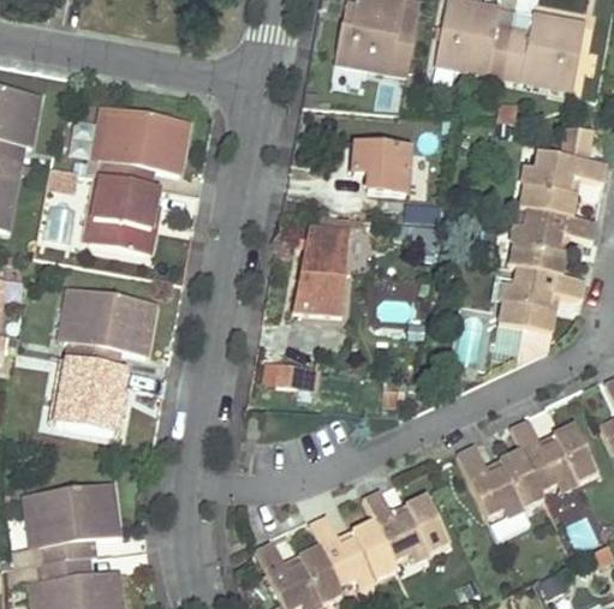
[(333,63),(409,76),(422,3),(407,0),(353,0),(350,25),(340,23),(333,63)]
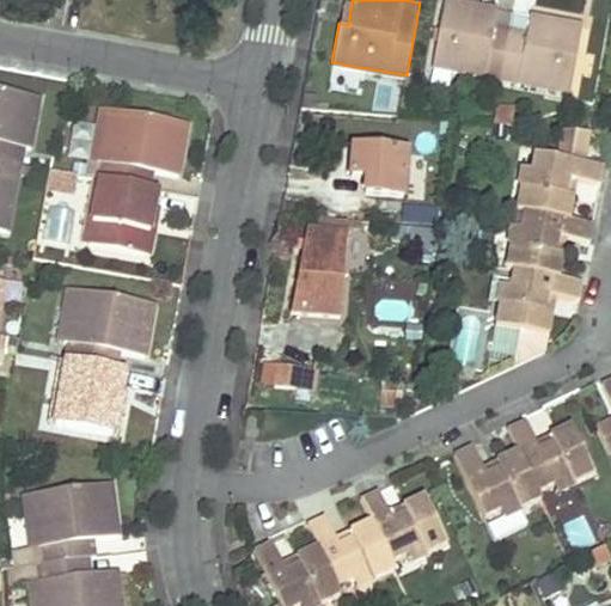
[(431,63),(501,77),(509,28),(492,24),(496,5),(470,0),(443,0),(431,63)]
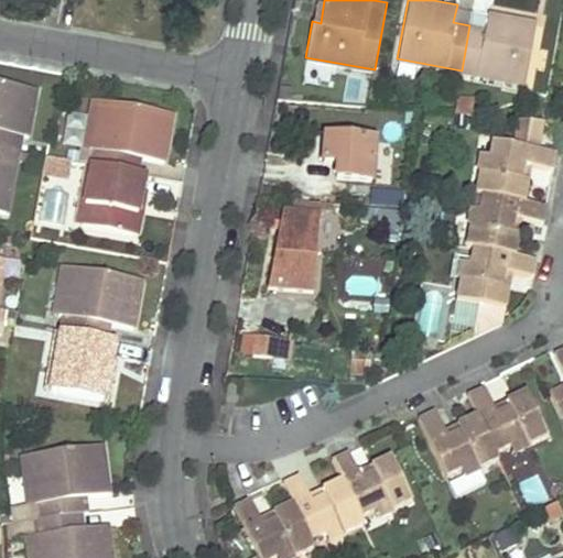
[(473,8),(457,4),(453,22),(469,25),(473,8)]
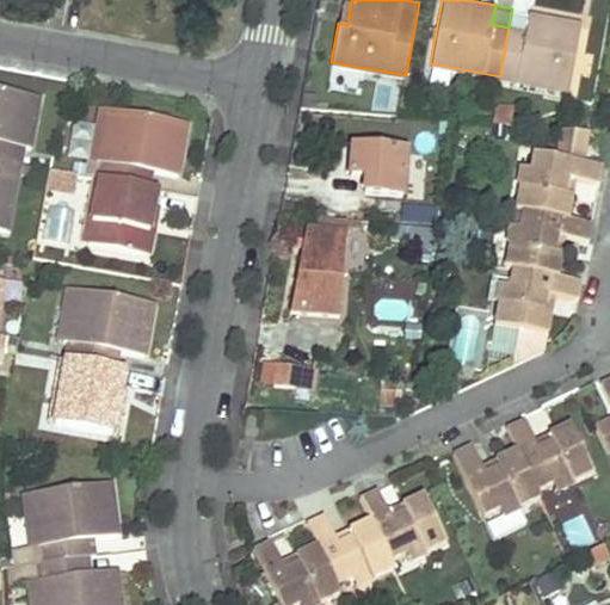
[(509,28),(500,76),(570,88),(580,20),(554,16),(512,8),(509,28)]
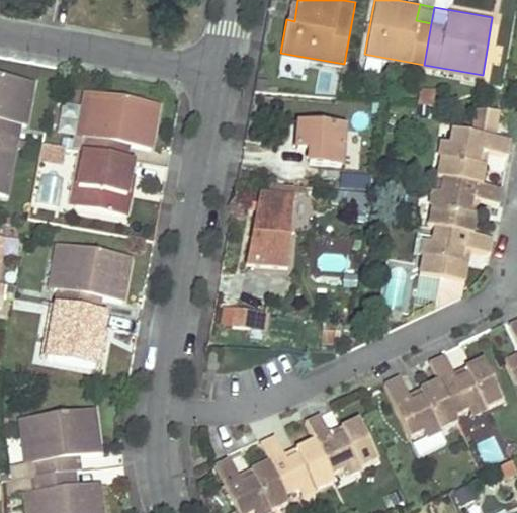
[(0,130),(15,133),(17,120),(25,121),(33,78),(0,72),(0,130)]
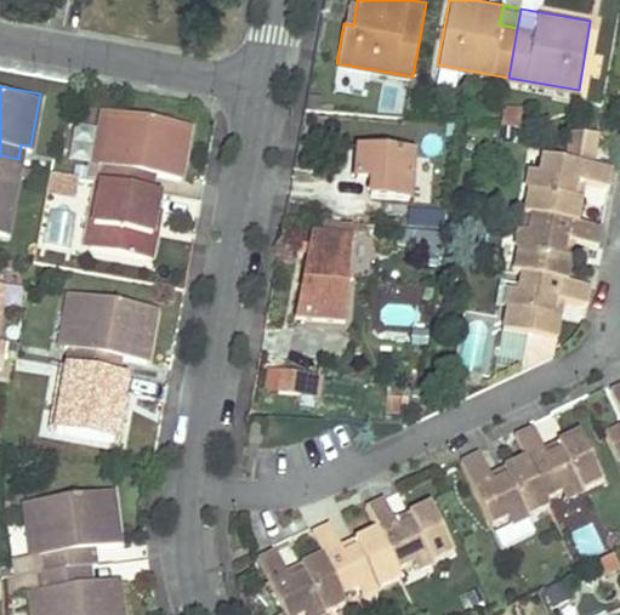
[(523,98),(505,97),(504,120),(522,121),(523,98)]
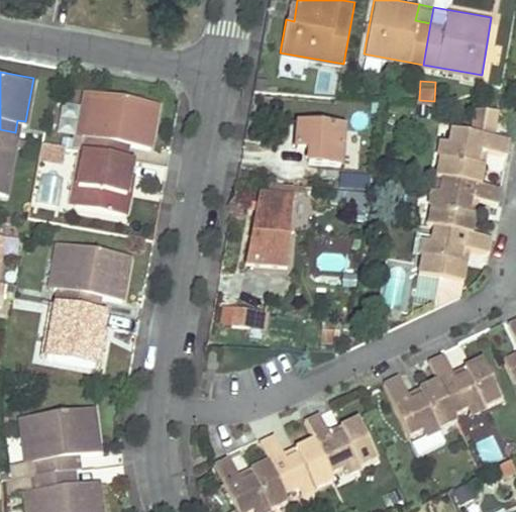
[(91,89),(85,88),(77,131),(83,132),(91,89)]
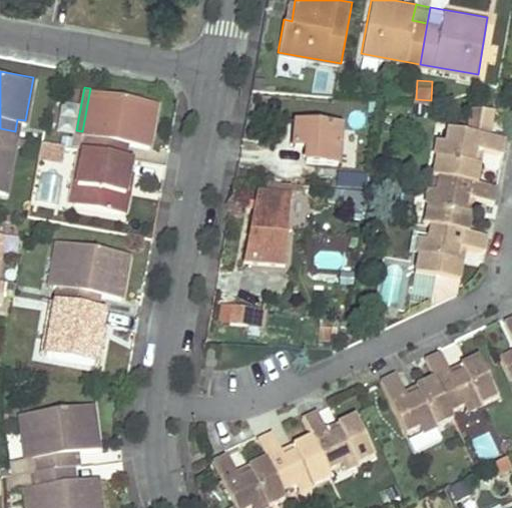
[(87,133),(85,144),(118,150),(120,138),(131,141),(149,143),(158,100),(90,88),(82,131),(87,133)]
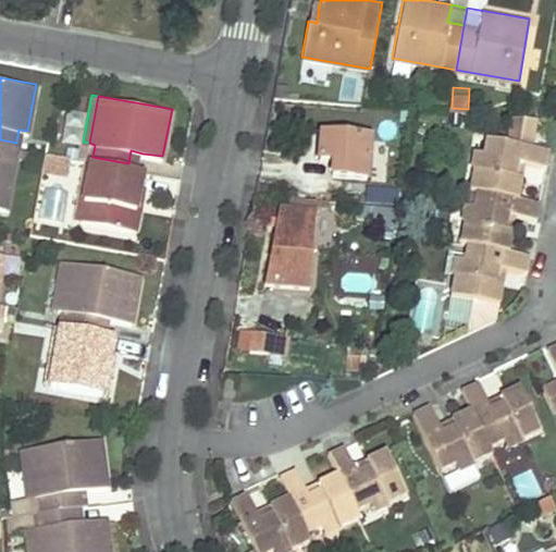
[(510,139),(487,136),(485,151),(482,168),(474,167),(471,187),(478,188),(519,196),(523,175),(516,174),(519,159),(526,160),(547,164),(551,147),(532,144),(536,115),(515,114),(510,139)]
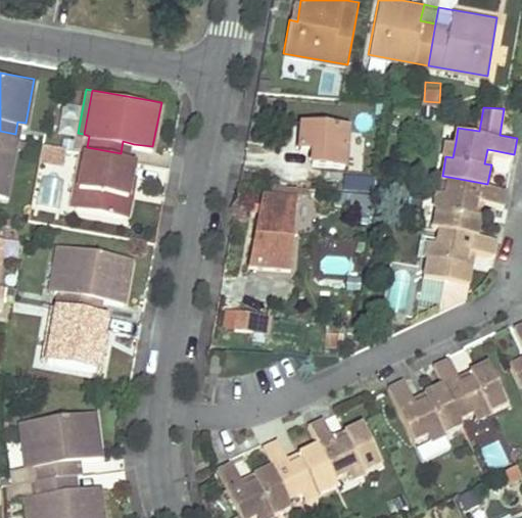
[(312,161),(346,165),(347,126),(300,122),(299,147),(313,147),(312,161)]
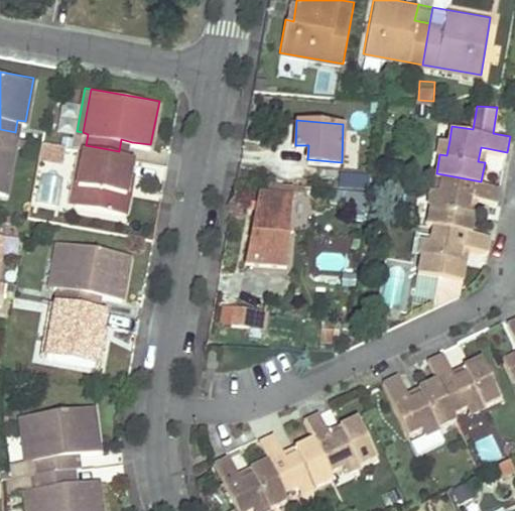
[(0,189),(5,192),(15,132),(0,129),(0,189)]
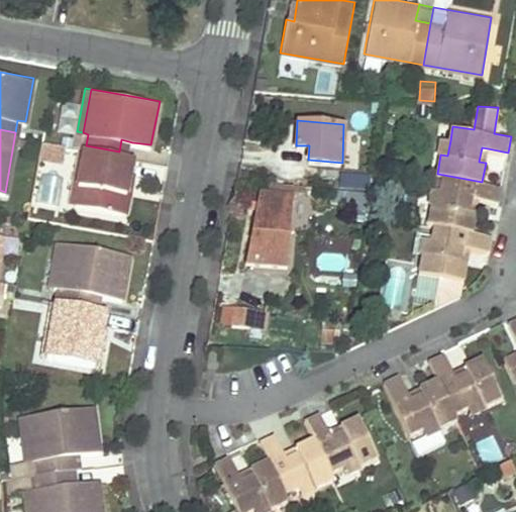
[(447,156),(450,140),(443,138),(440,155),(447,156)]
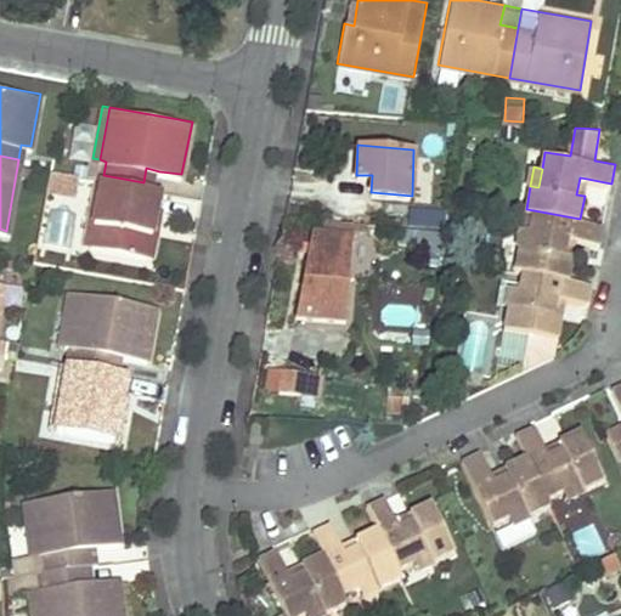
[(159,171),(146,168),(144,182),(154,185),(159,171)]
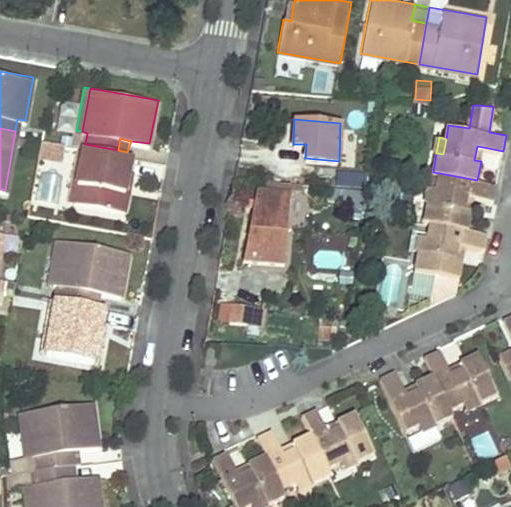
[(85,144),(78,143),(68,199),(75,200),(85,144)]
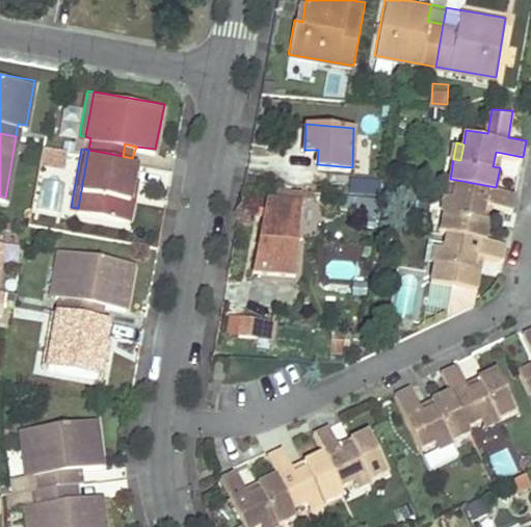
[(88,150),(78,208),(123,216),(131,174),(134,158),(132,158),(123,156),(88,150)]
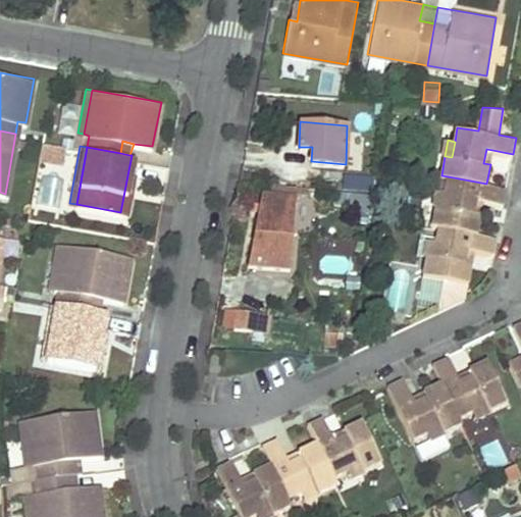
[(490,164),(492,150),(486,149),(483,163),(490,164)]
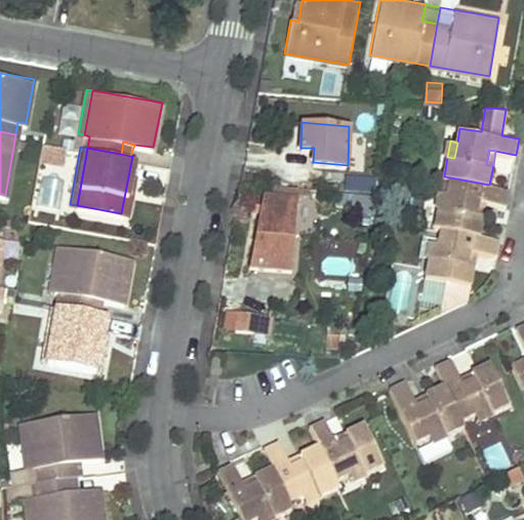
[(376,170),(349,169),(349,183),(376,184),(376,170)]
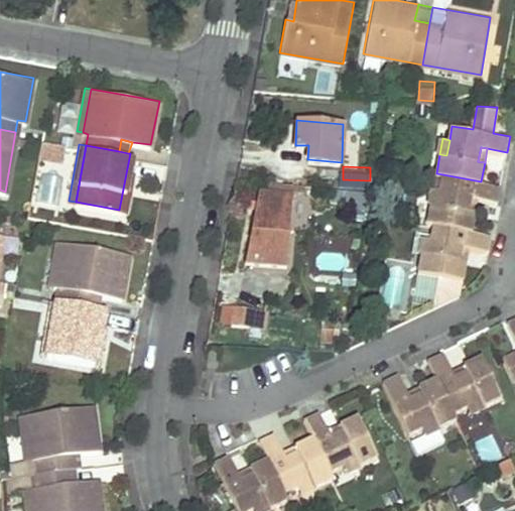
[(136,170),(127,168),(119,210),(129,212),(136,170)]
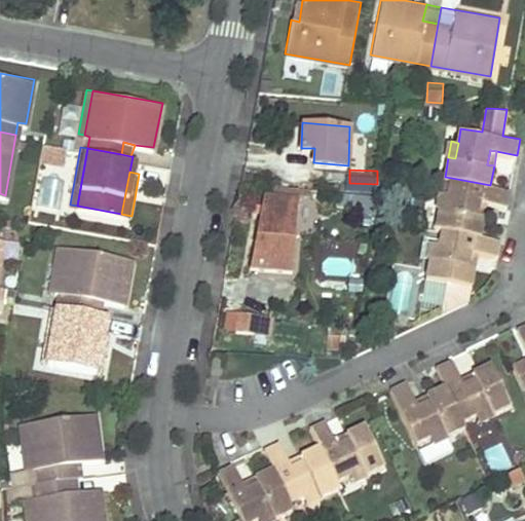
[(490,185),(451,178),(448,192),(446,208),(439,207),(436,227),(442,228),(481,235),(485,215),(478,214),(481,200),(487,201),(508,205),(511,189),(490,185)]
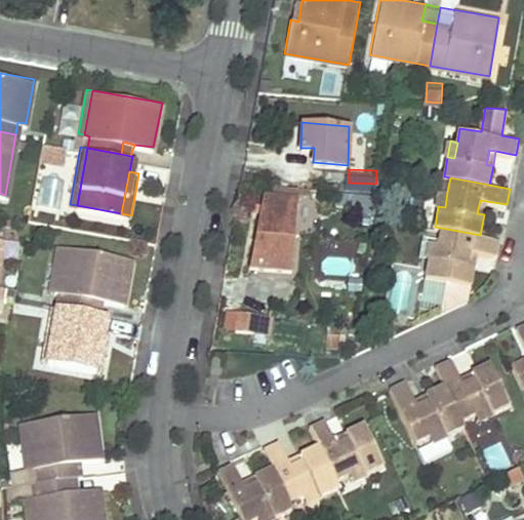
[(374,190),(335,188),(335,202),(373,204),(374,190)]
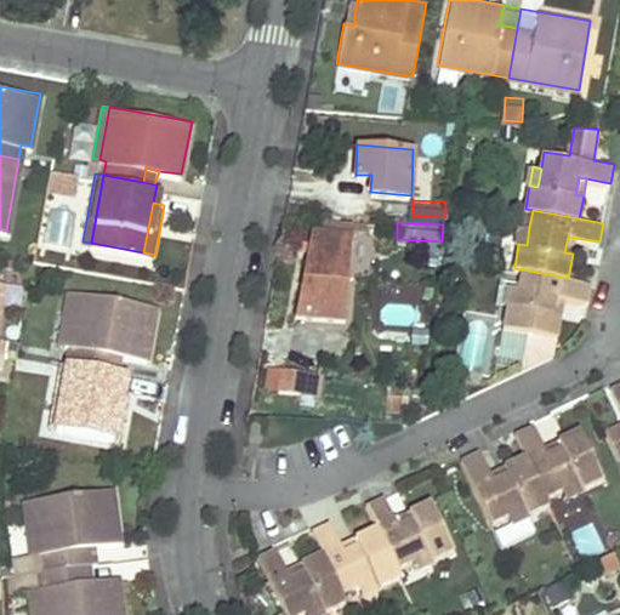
[(527,245),(529,227),(522,226),(518,244),(527,245)]
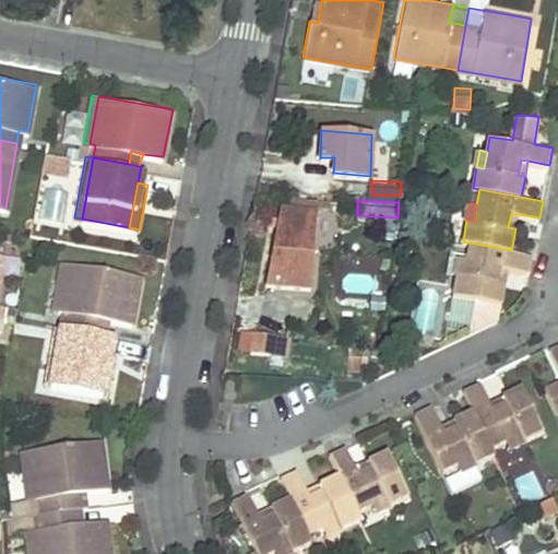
[(280,208),(265,282),(312,285),(317,210),(280,208)]
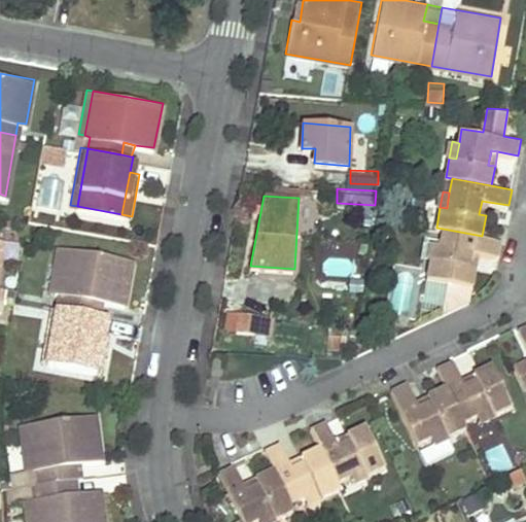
[(486,215),(488,202),(482,201),(479,214),(486,215)]
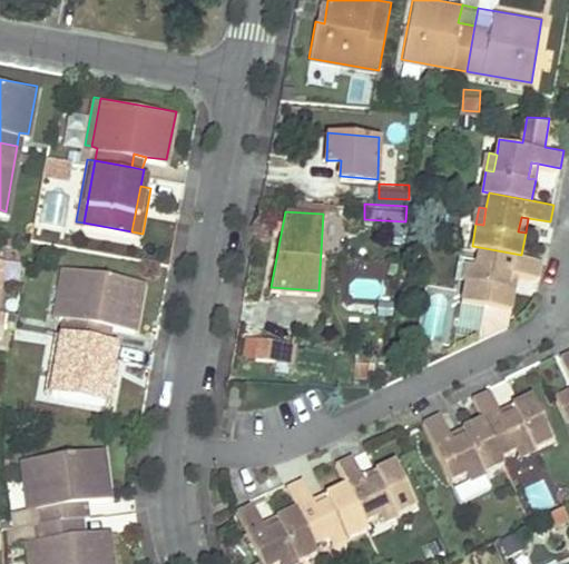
[(521,255),(479,247),(477,263),(473,279),(467,278),(462,300),(486,304),(512,309),(516,287),(509,286),(511,270),(519,273),(540,276),(543,258),(521,255)]
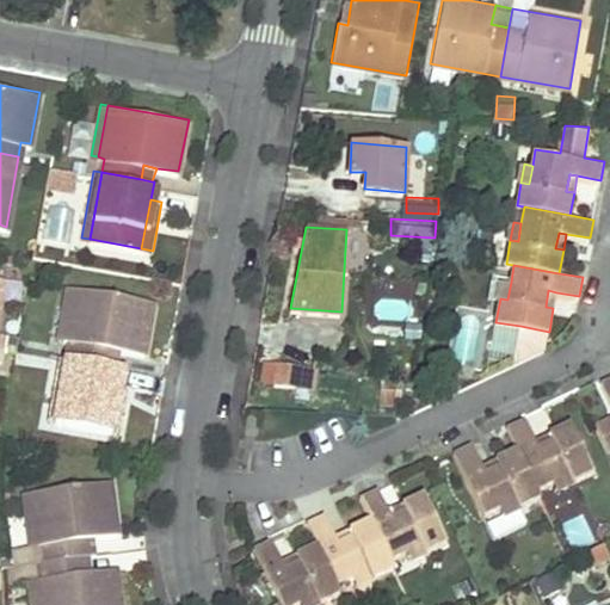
[(507,300),(511,282),(503,281),(500,298),(507,300)]
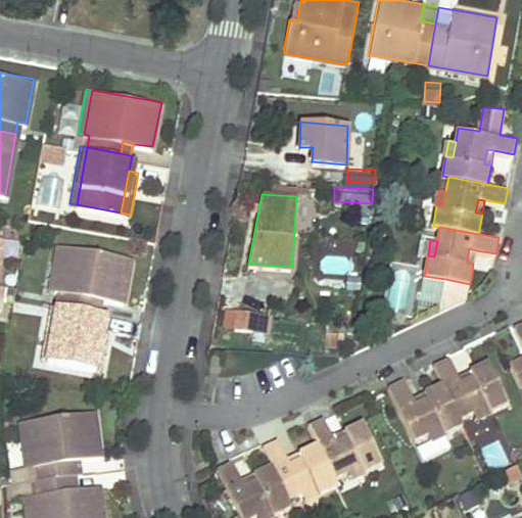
[(64,242),(57,241),(50,287),(57,288),(64,242)]
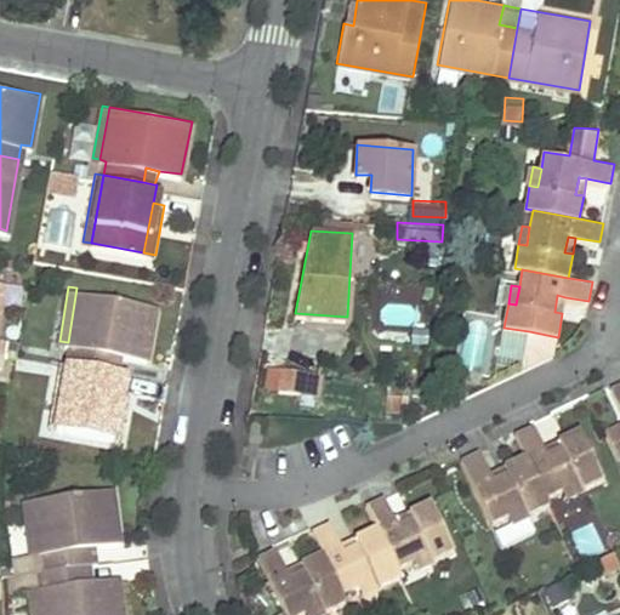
[(73,343),(68,359),(109,366),(112,349),(125,352),(148,356),(158,303),(77,288),(68,342),(73,343)]
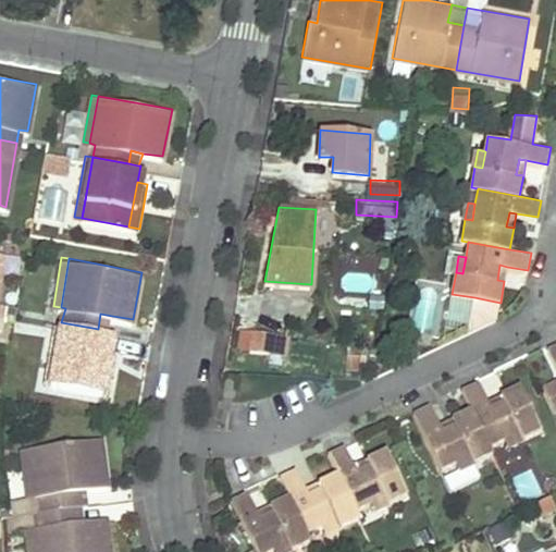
[(504,281),(507,267),(499,265),(497,280),(504,281)]
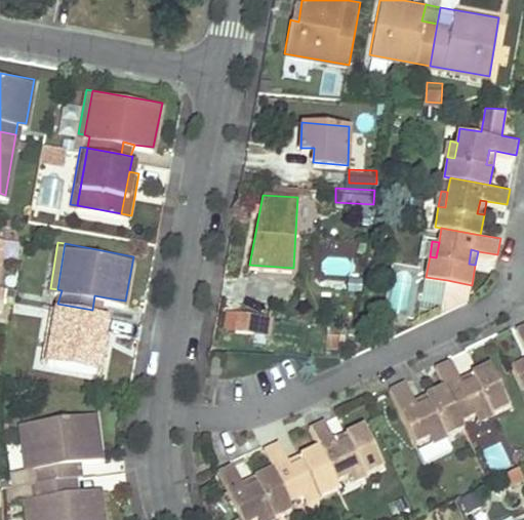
[(363,274),(352,274),(351,287),(362,287),(363,274)]
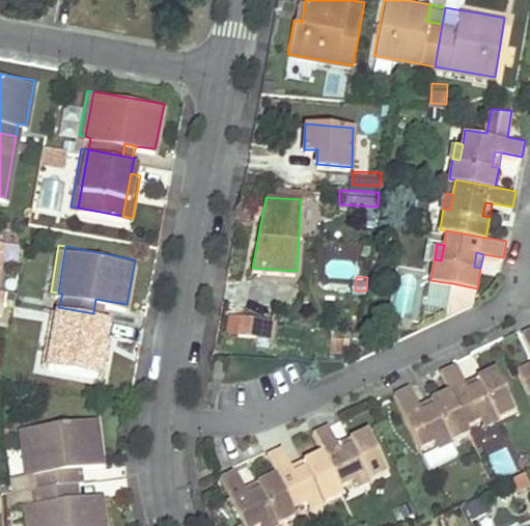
[(474,302),(477,288),(452,283),(447,315),(474,302)]
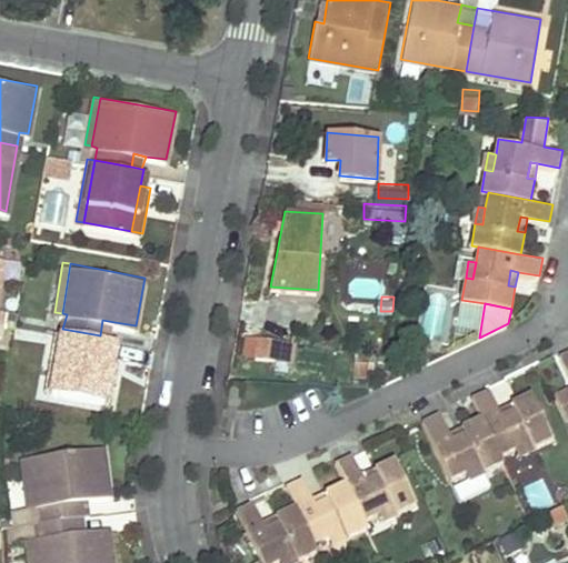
[(115,322),(102,320),(100,335),(110,338),(115,322)]
